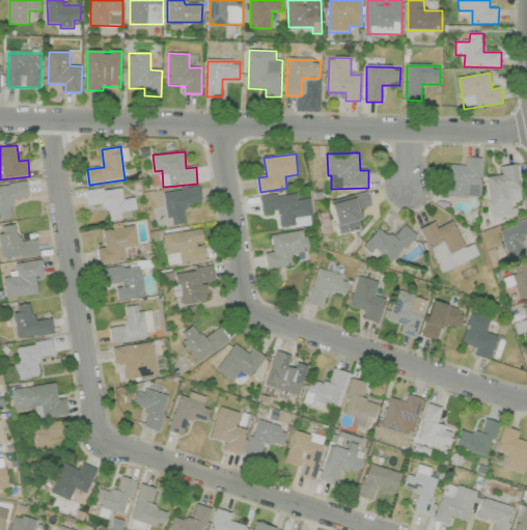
[(482,197),(482,158),(467,158),(467,166),(448,166),(448,197),(482,197)]
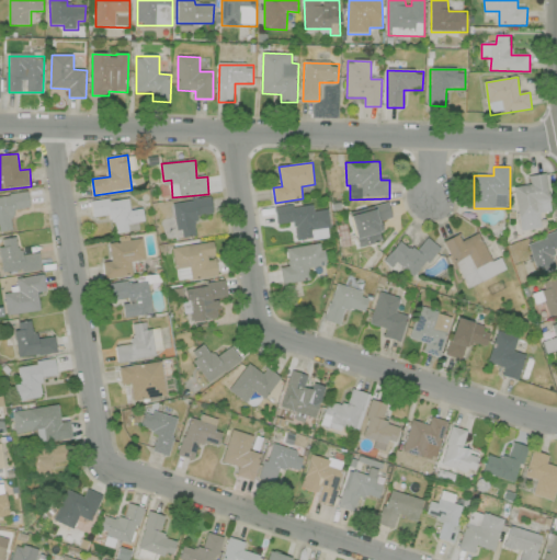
[(532,185),(515,187),(522,230),(543,228),(541,214),(553,212),(547,174),(531,176),(532,185)]
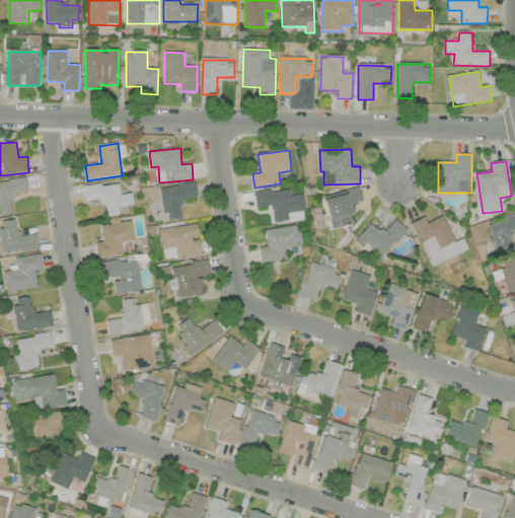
[(0,214),(14,213),(12,196),(29,193),(26,178),(0,181),(0,214)]
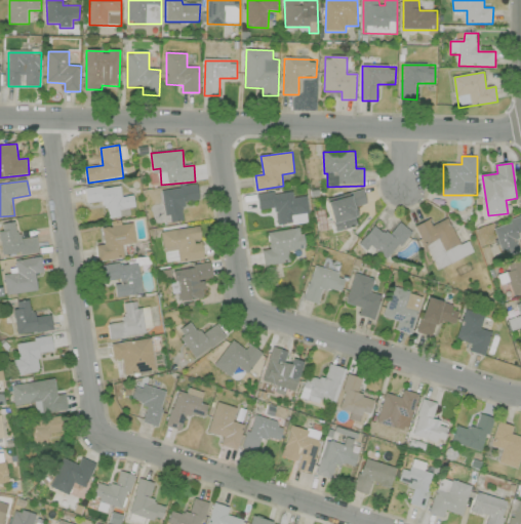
[(163,191),(168,223),(187,220),(184,203),(200,200),(198,185),(163,191)]
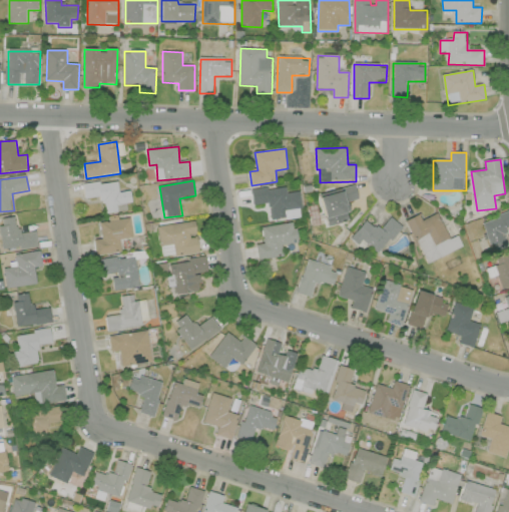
[(105,213),(128,211),(127,203),(133,203),(131,191),(120,192),(119,181),(85,185),(87,198),(103,196),(105,213)]
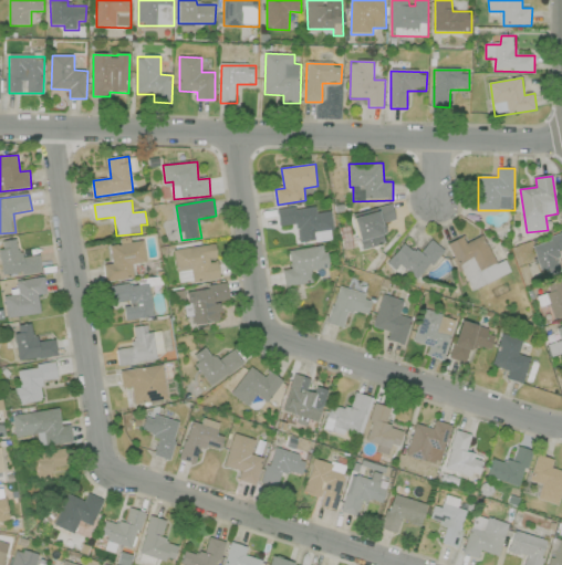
[(332,211),(318,213),(316,206),(279,211),(281,227),(298,225),(300,244),(332,239),(331,231),(335,230),(332,211)]
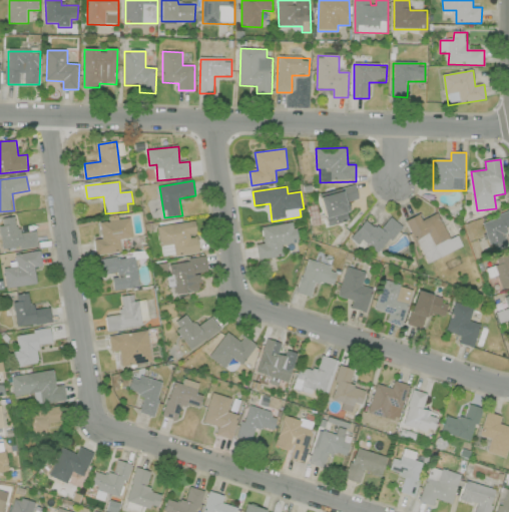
[(328,227),(350,221),(345,203),(360,200),(356,186),(320,195),(328,227)]
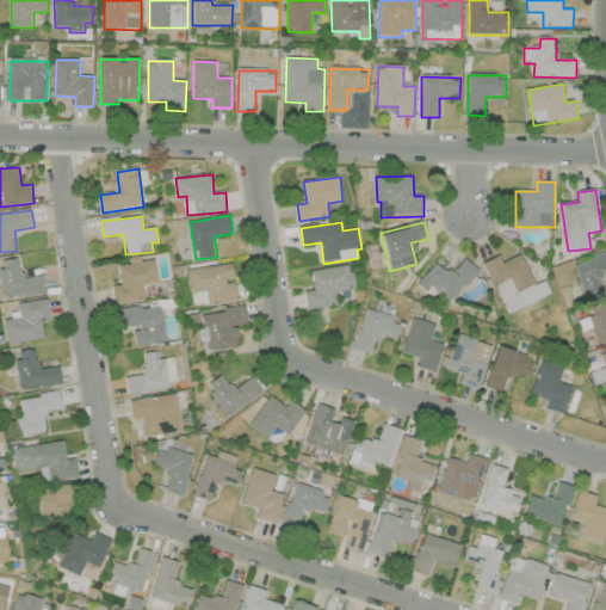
[(552,295),(546,281),(537,285),(523,254),(504,264),(500,256),(486,263),(509,315),(552,295)]
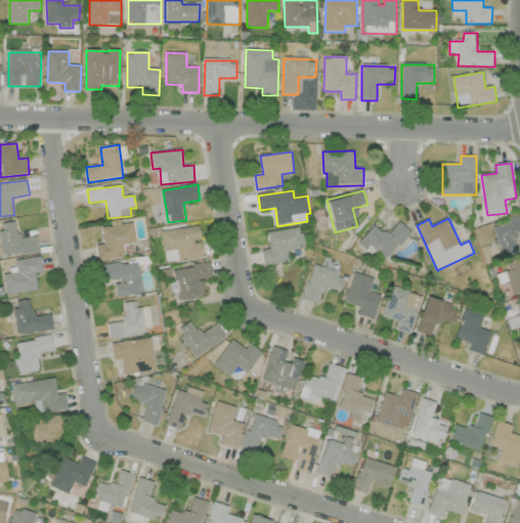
[(519,218),(493,226),(503,256),(519,252),(519,245),(516,234),(519,233),(519,218)]
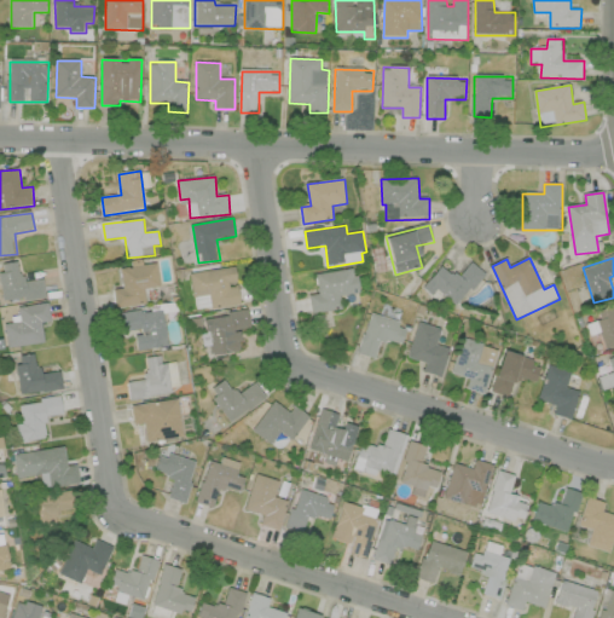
[(6,304),(47,298),(45,279),(24,282),(21,261),(0,265),(6,304)]
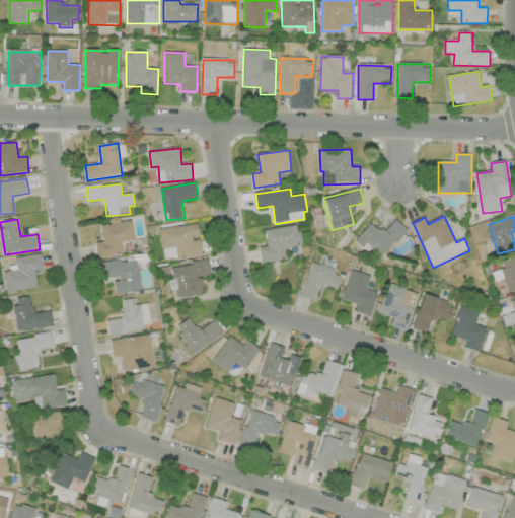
[(368,243),(384,257),(408,230),(396,220),(385,234),(371,223),(355,242),(363,248),(368,243)]
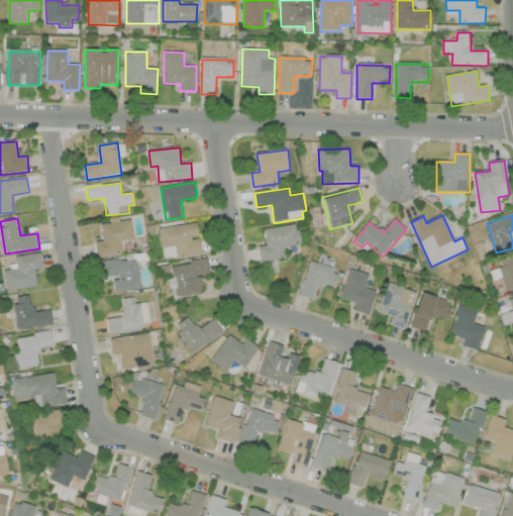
[(135,239),(131,220),(101,225),(104,241),(96,242),(99,258),(123,253),(121,242),(135,239)]
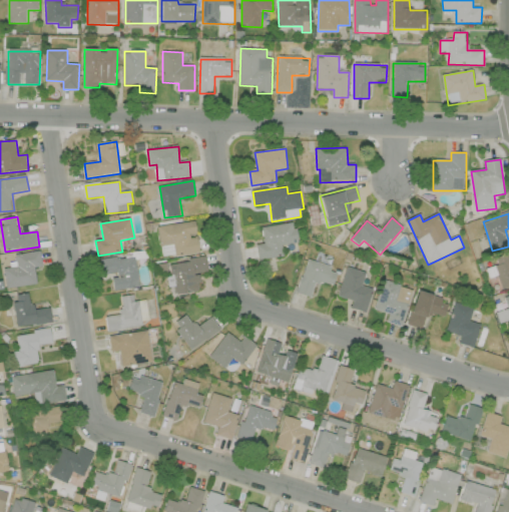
[(159,226),(163,258),(200,252),(198,235),(196,221),(159,226)]
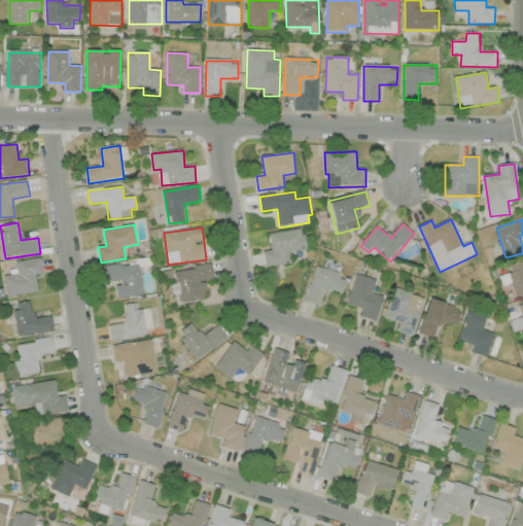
[(270,234),(273,251),(265,252),(267,268),(292,264),(290,252),(307,250),(304,229),(270,234)]
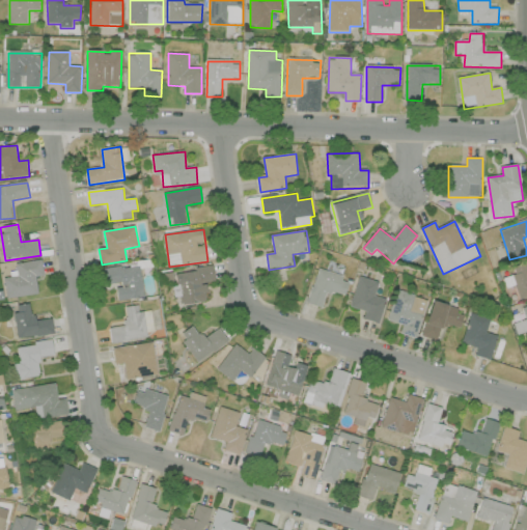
[(45,277),(44,261),(17,265),(19,277),(5,278),(8,298),(39,295),(37,277),(45,277)]
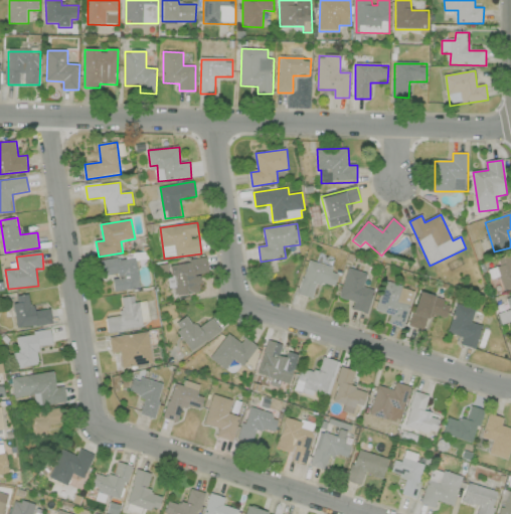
[(500,277),(505,292),(510,290),(510,257),(498,261),(501,266),(489,270),(493,280),(500,277)]
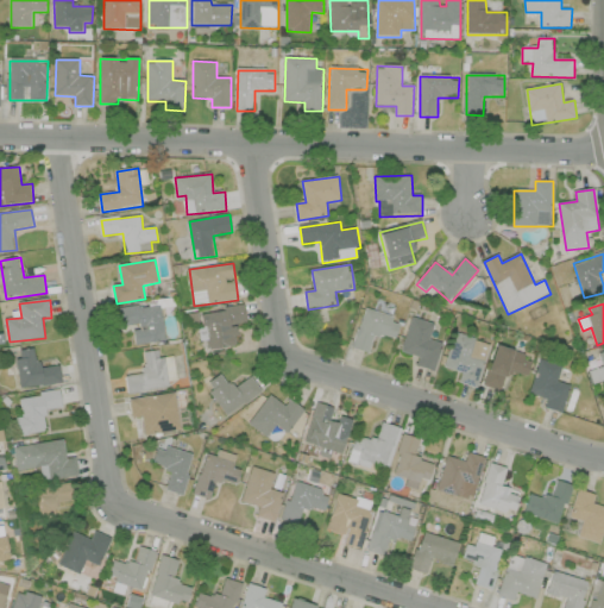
[(167,342),(162,305),(121,309),(124,328),(133,327),(136,345),(167,342)]
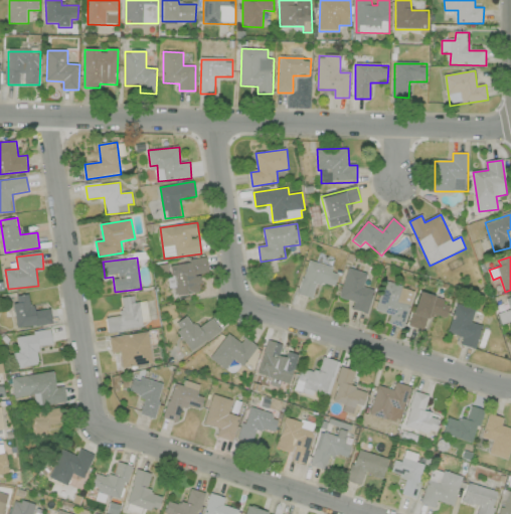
[(177,296),(202,293),(199,275),(210,274),(208,260),(167,265),(170,289),(176,288),(177,296)]
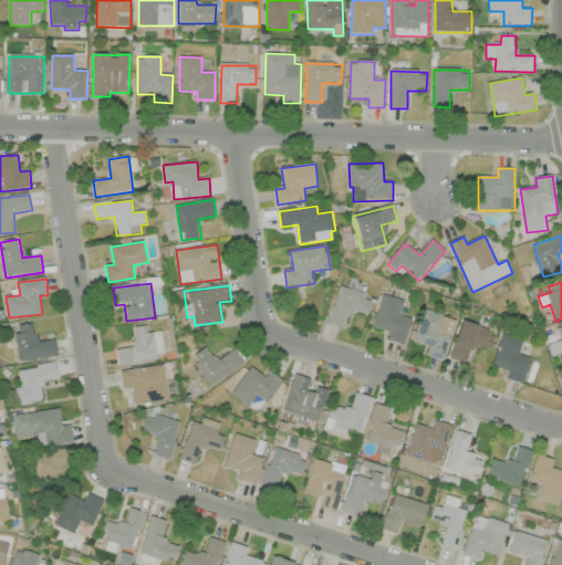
[(329,324),(344,330),(350,311),(368,316),(374,299),(340,288),(329,324)]
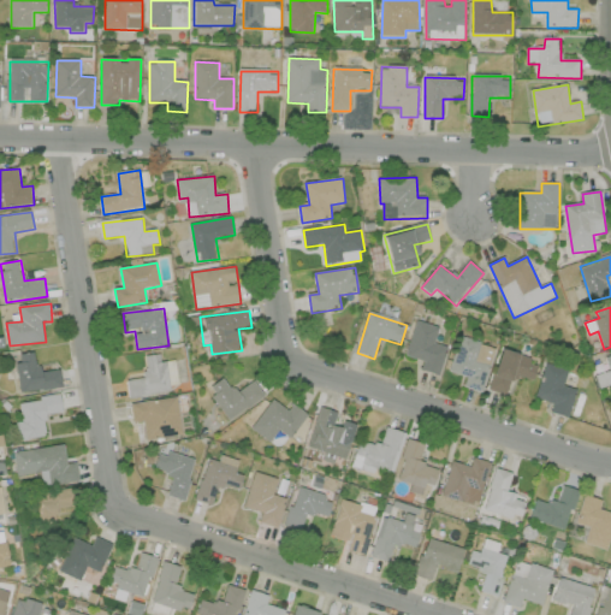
[(407,358),(425,362),(422,371),(442,377),(449,347),(437,343),(440,327),(417,321),(407,358)]
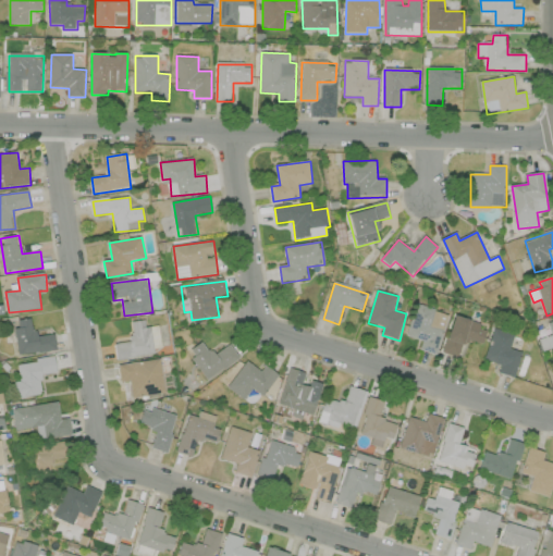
[(439,355),(449,316),(416,307),(408,336),(425,341),(421,350),(439,355)]
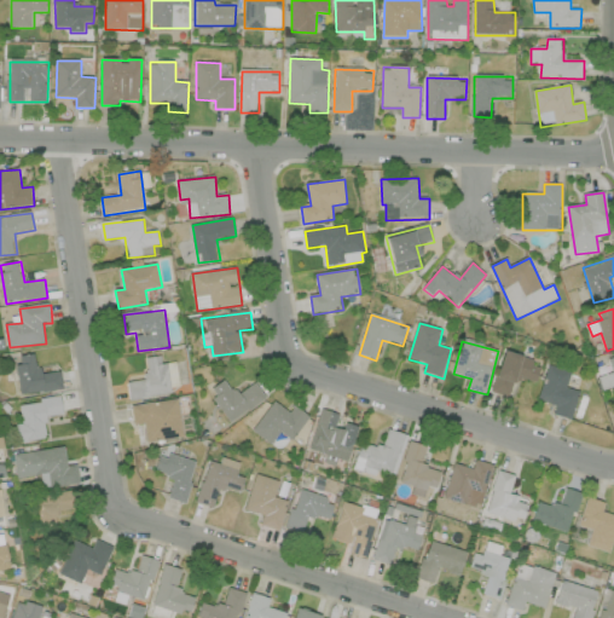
[(538,383),(543,363),(503,353),(493,393),(511,398),(516,377),(538,383)]
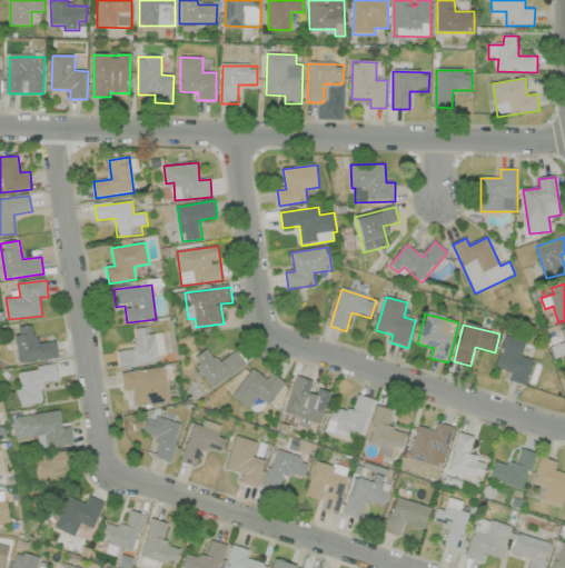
[(18,361),(59,359),(58,341),(35,342),(33,327),(17,327),(18,361)]
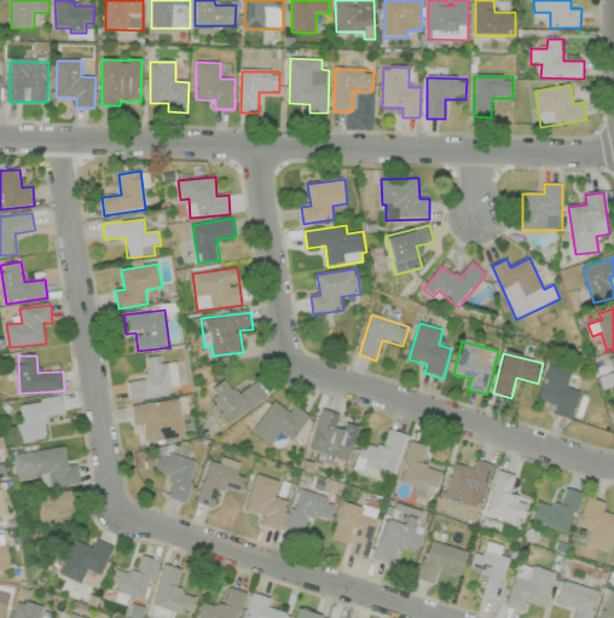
[(613,356),(609,357),(613,369),(613,373),(600,377),(603,391),(613,387),(613,356)]
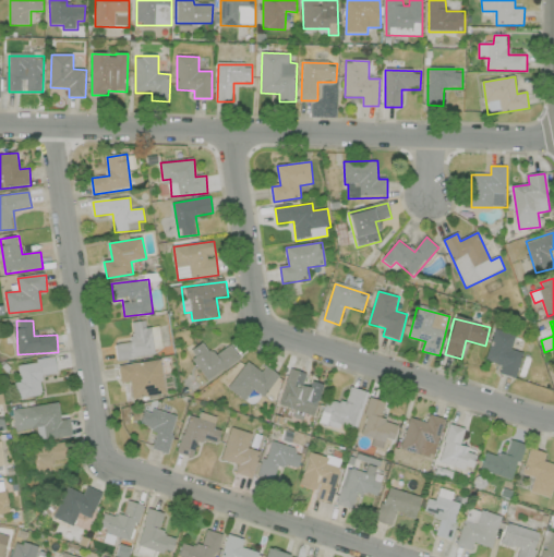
[(160,327),(147,328),(146,322),(132,323),(134,342),(117,344),(119,359),(164,353),(160,327)]
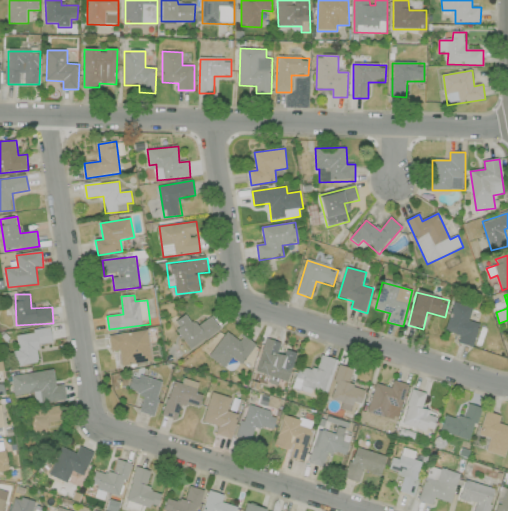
[(475,347),(480,324),(470,321),(473,307),(454,302),(448,329),(458,331),(456,343),(475,347)]
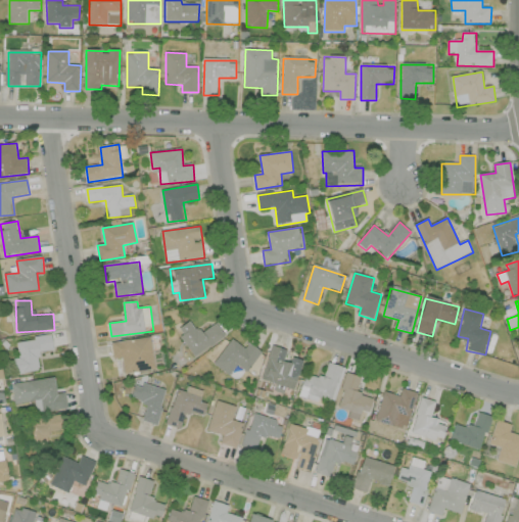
[(196,357),(226,336),(218,324),(201,334),(192,320),(178,330),(196,357)]
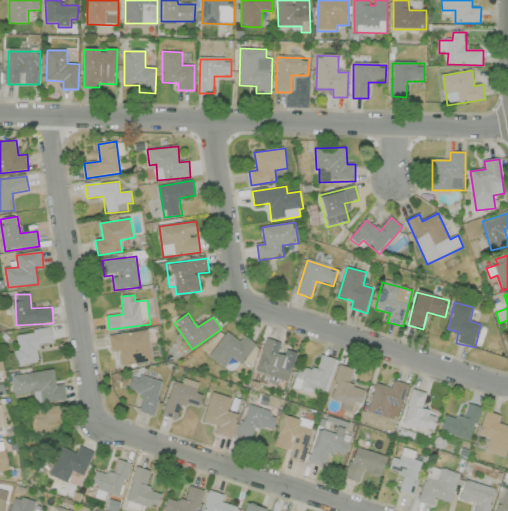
[(40,363),(38,345),(53,343),(52,329),(17,334),(19,351),(14,351),(16,366),(40,363)]
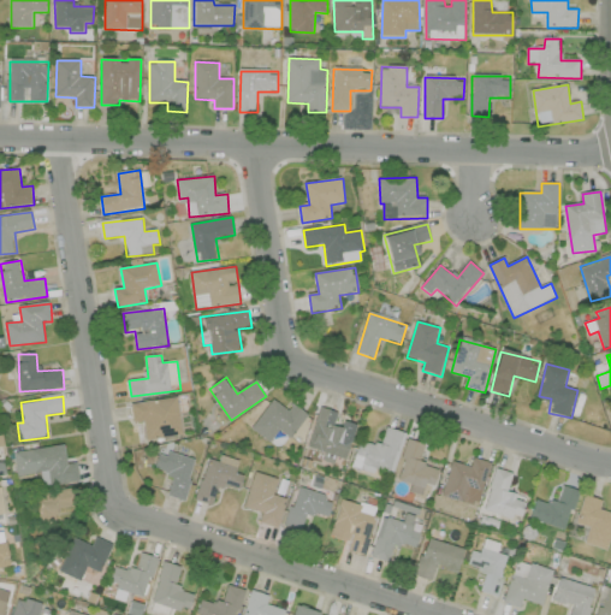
[(184,436),(178,397),(132,404),(135,424),(144,423),(148,442),(184,436)]
